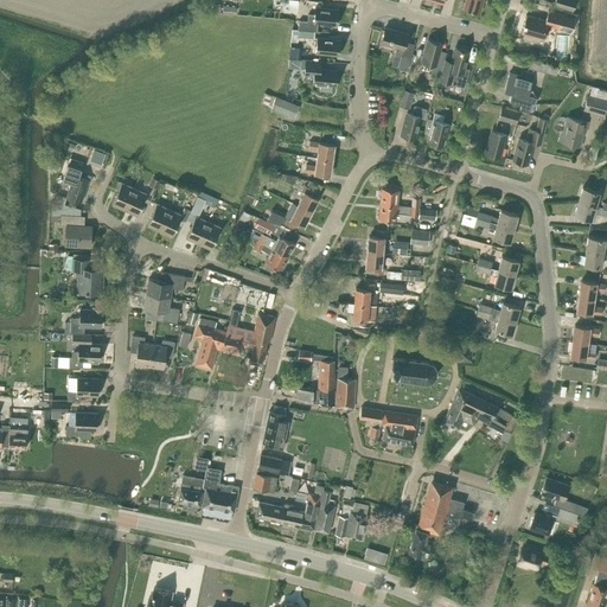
[(465,0),(464,8),(479,13),(483,0),(465,0)]
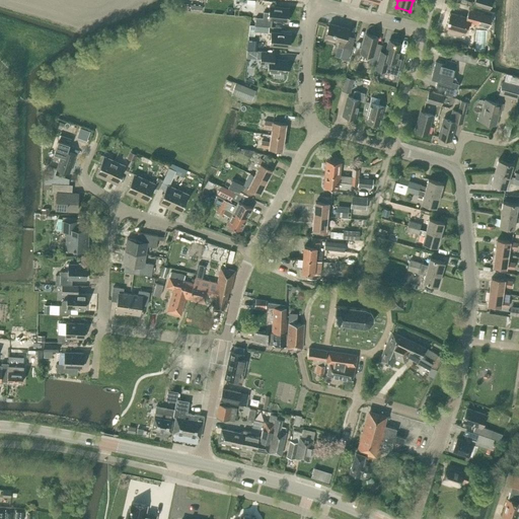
[(492,0),(474,0),(473,5),(490,9),(492,0)]
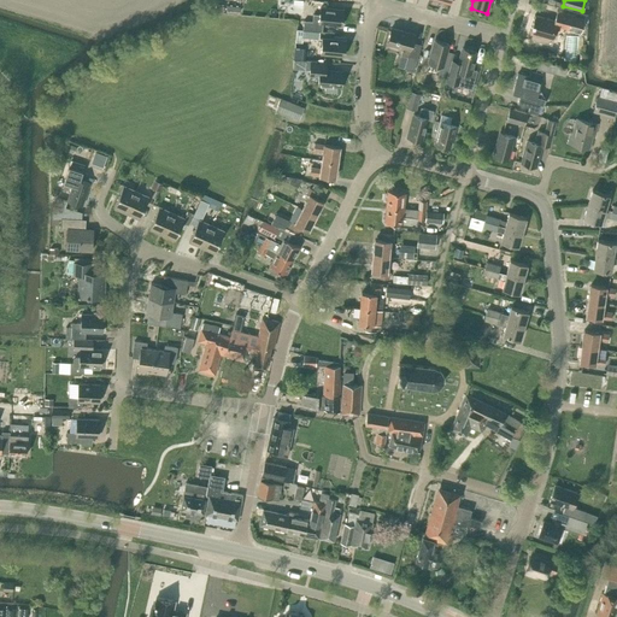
[(303,30),(319,31),(322,31),(323,23),(342,25),(344,11),(321,9),(319,13),(319,15),(313,15),(312,22),(304,21),(303,29),(303,30)]
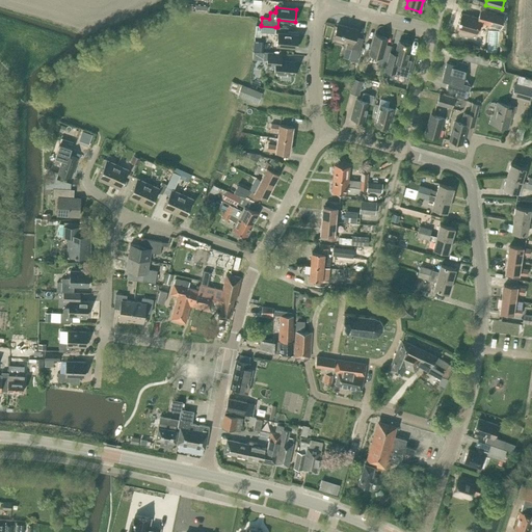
[(460,14),(456,28),(458,29),(457,34),(475,38),(477,34),(480,23),(493,26),(501,28),(504,16),(497,14),(497,12),(496,12),(496,11),(482,7),(481,9),(480,9),(478,18),(460,14)]
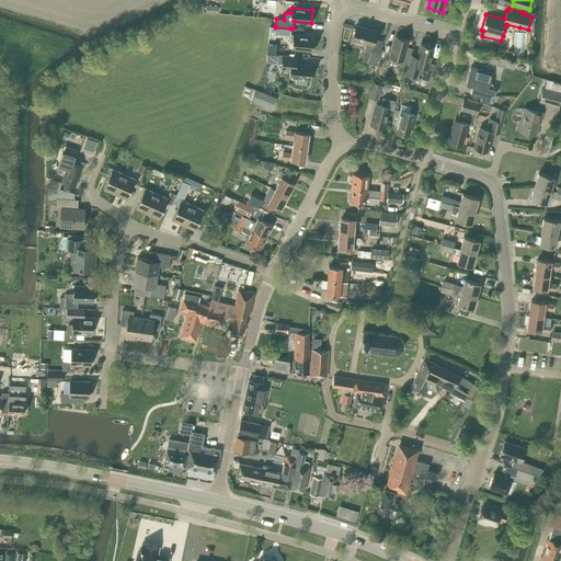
[(376,65),(382,41),(375,38),(377,32),(355,25),(352,39),(366,44),(365,50),(370,52),(368,63),(376,65)]
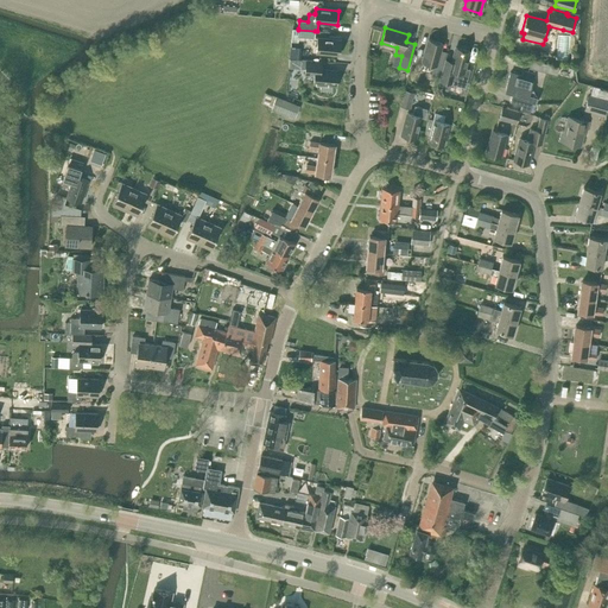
[(298,29),(292,29),(291,42),(298,42),(298,37),(315,38),(315,31),(298,30),(298,29)]
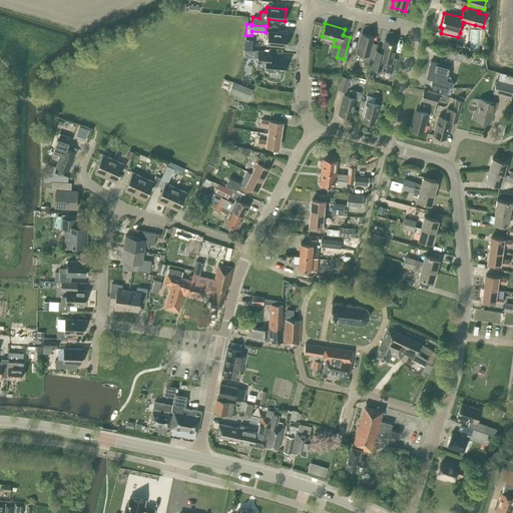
[(268,32),(267,44),(286,46),(288,34),(268,32)]
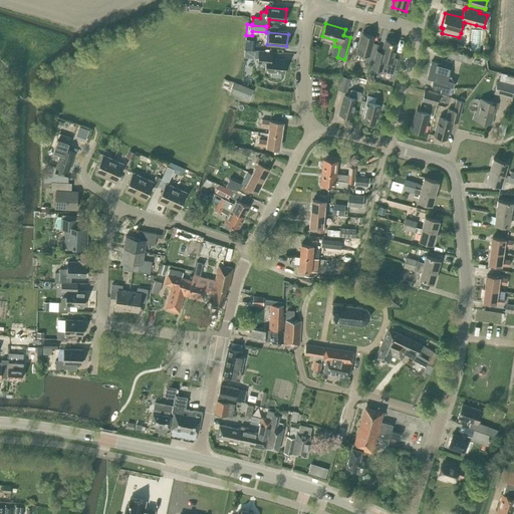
[(364,63),(371,65),(376,50),(377,44),(372,42),(373,37),(362,33),(356,52),(367,55),(364,63)]
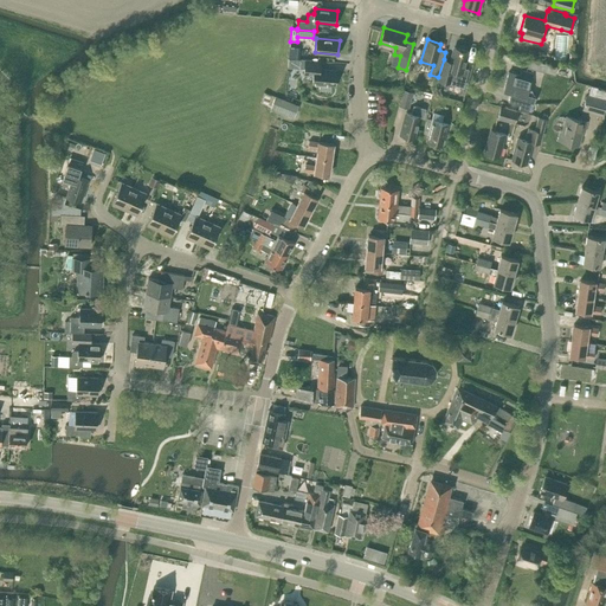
[(455,47),(451,60),(444,59),(438,77),(438,81),(453,85),(455,82),(464,84),(469,70),(464,68),(468,51),(455,47)]
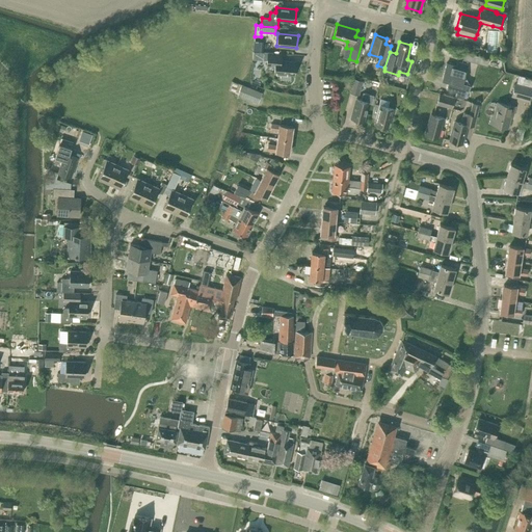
[(294,75),(295,62),(281,61),(282,54),(264,52),(263,60),(266,60),(266,65),(274,67),(274,73),(281,74),(281,79),(291,80),(291,75),(294,75)]
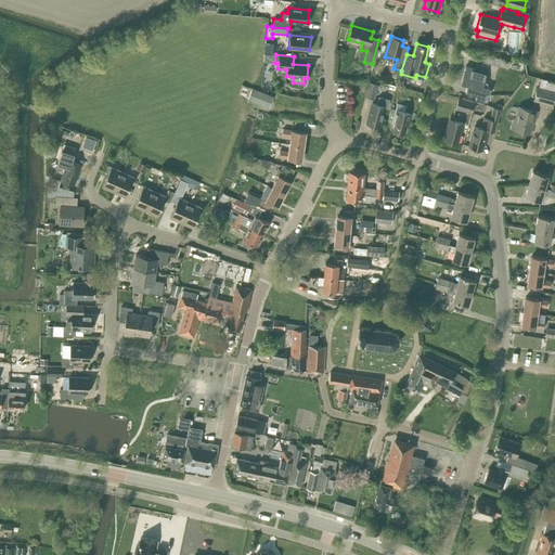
[(485,62),(508,68),(511,62),(486,56),(485,62)]
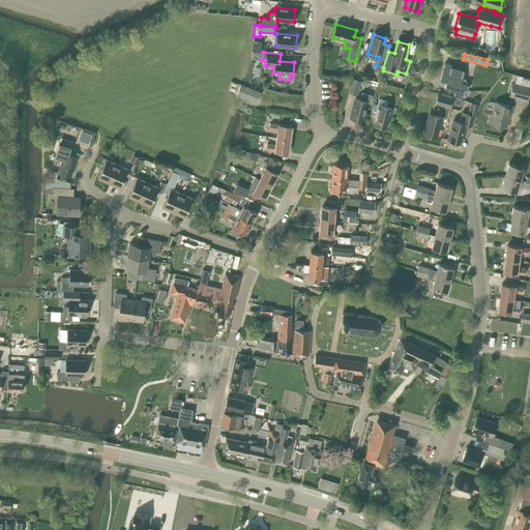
[(445,86),(466,92),(468,85),(463,76),(466,65),(457,62),(455,66),(444,63),(440,78),(447,80),(445,86)]
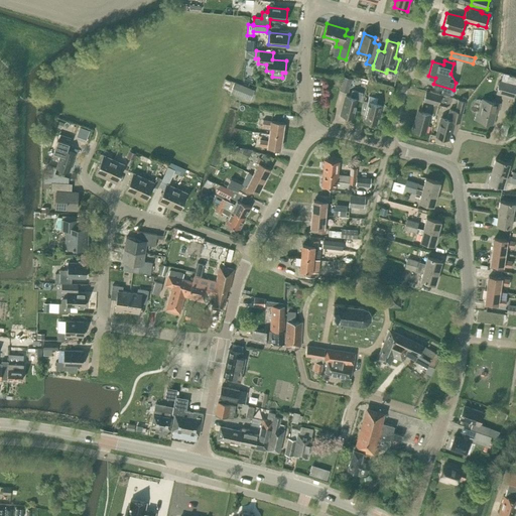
[(243,81),(256,86),(257,81),(245,77),(243,81)]
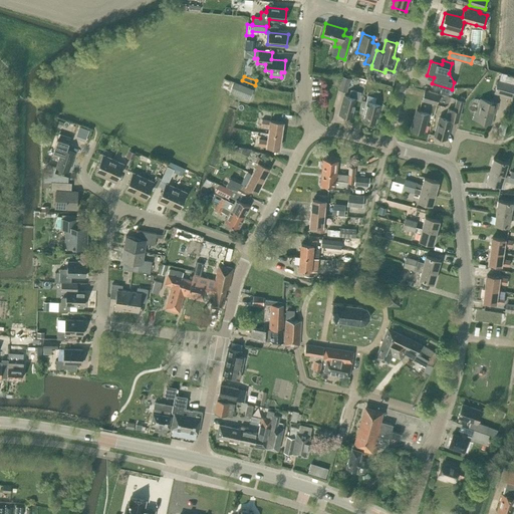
[(346,92),(350,78),(341,76),(338,89),(346,92)]
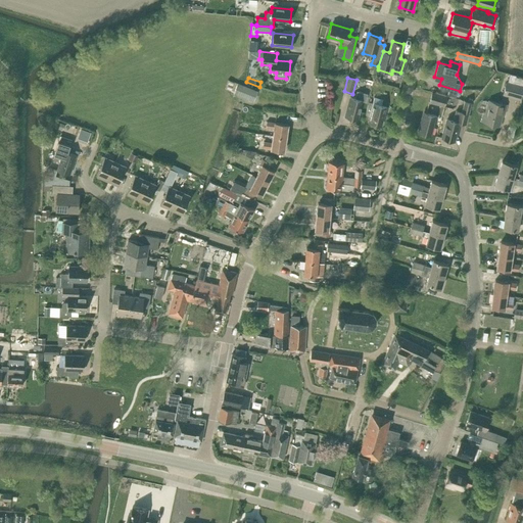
[(56,83),(44,79),(42,84),(53,89),(56,83)]
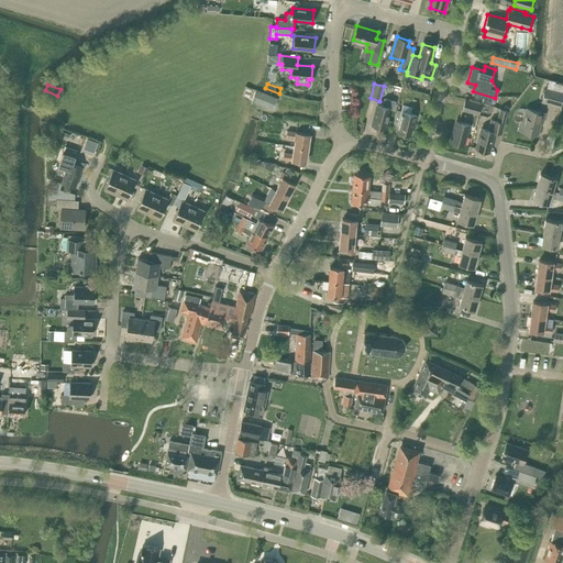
[(540,102),(560,108),(562,96),(562,91),(544,87),(540,102)]
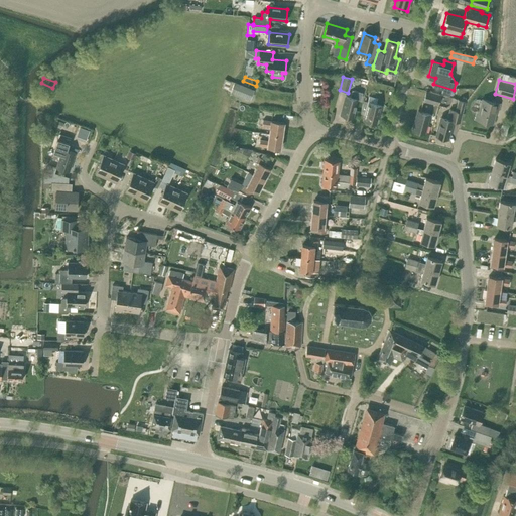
[(234,83),(231,92),(250,100),(254,90),(234,83)]
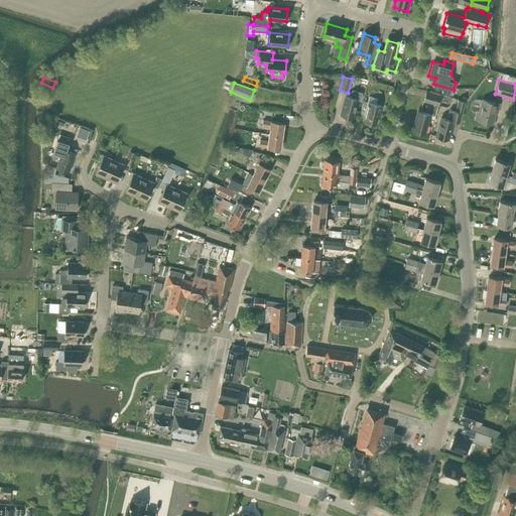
[(352,90),(350,97),(346,96),(341,115),(352,118),(357,100),(361,101),(363,93),(352,90)]
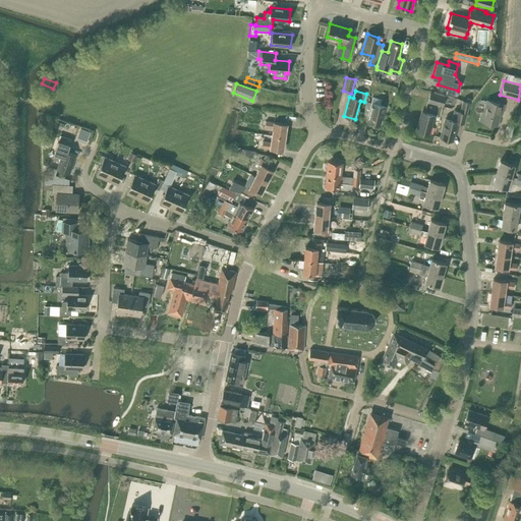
[(427,102),(442,106),(445,96),(430,92),(427,102)]
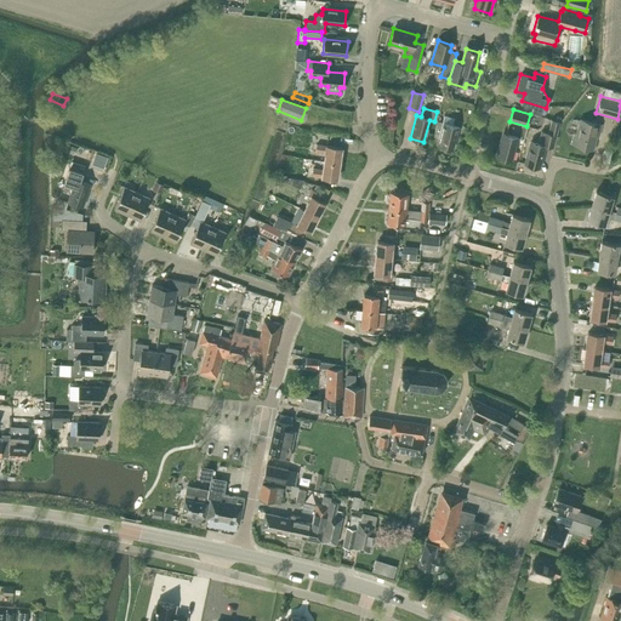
[(438,121),(433,137),(440,138),(438,146),(453,149),(459,126),(453,125),(455,119),(444,115),(443,123),(438,121)]
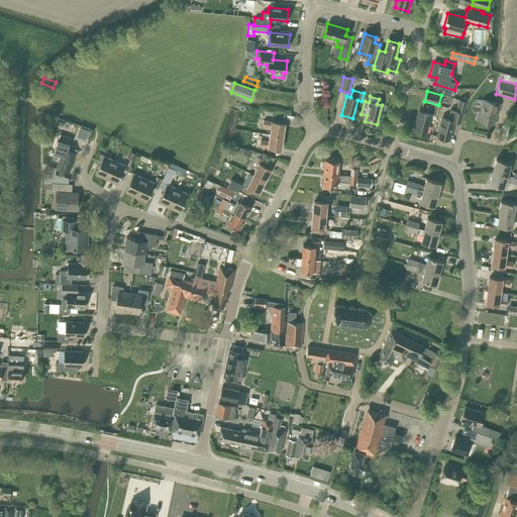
[(459,100),(457,107),(456,111),(450,109),(447,119),(442,117),(437,136),(448,139),(453,120),(460,122),(461,120),(464,109),(467,102),(459,100)]
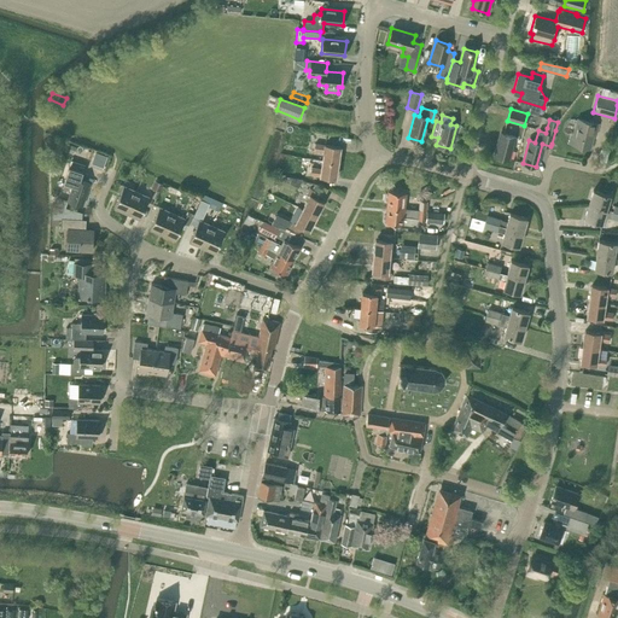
[(570,144),(589,149),(593,133),(595,134),(598,124),(578,120),(575,134),(572,134),(570,144)]
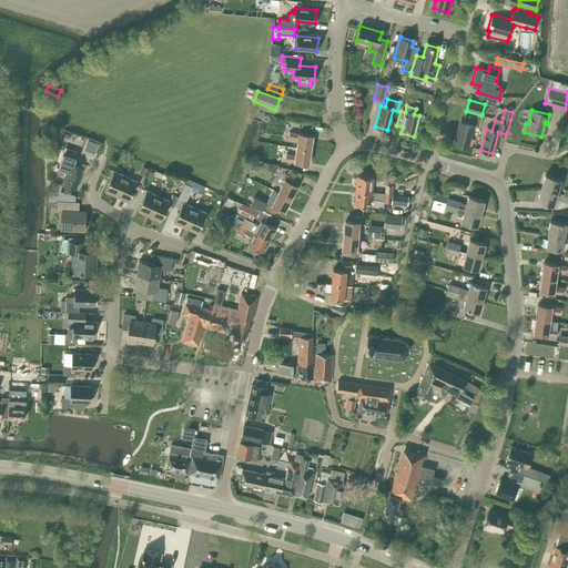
[(275,119),(266,119),(265,130),(286,131),(286,117),(275,115),(275,119)]
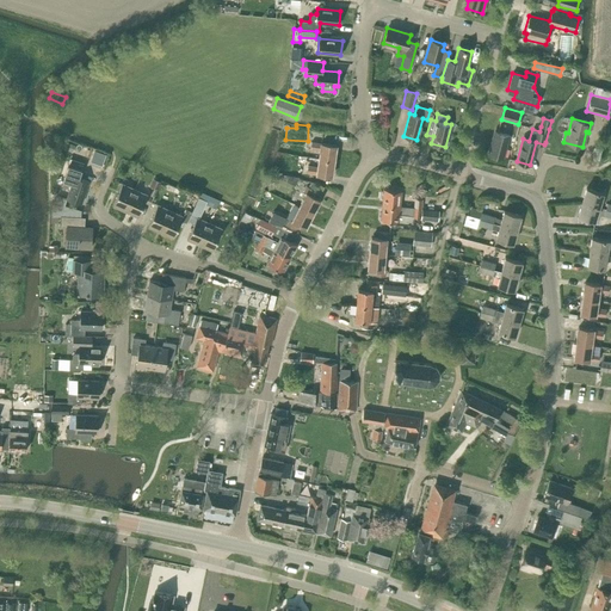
[(494,131),(489,154),(503,158),(508,135),(494,131)]
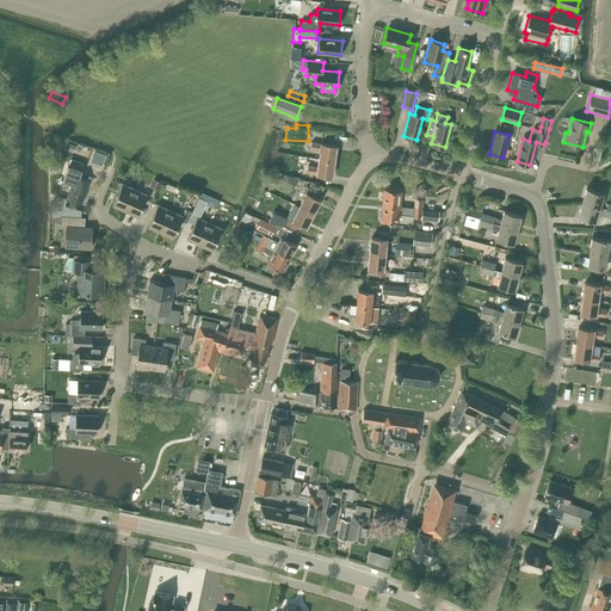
[(73,152),(75,144),(61,140),(59,148),(73,152)]
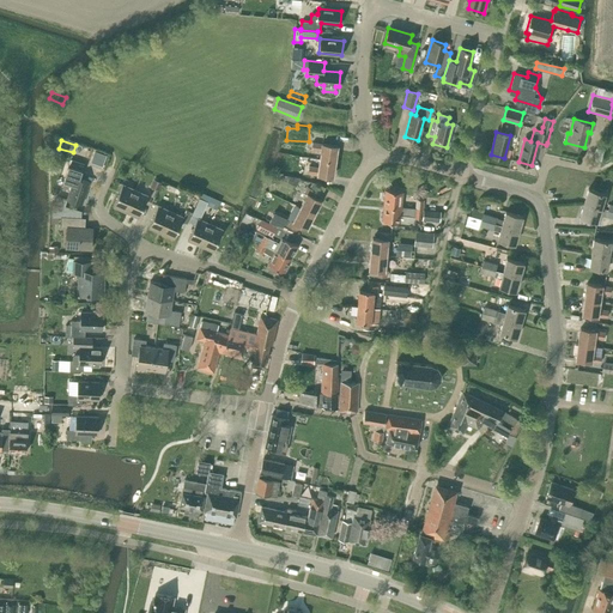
[(322,144),(313,143),(309,143),(308,149),(311,150),(321,151),(320,159),(335,162),(337,146),(322,144)]
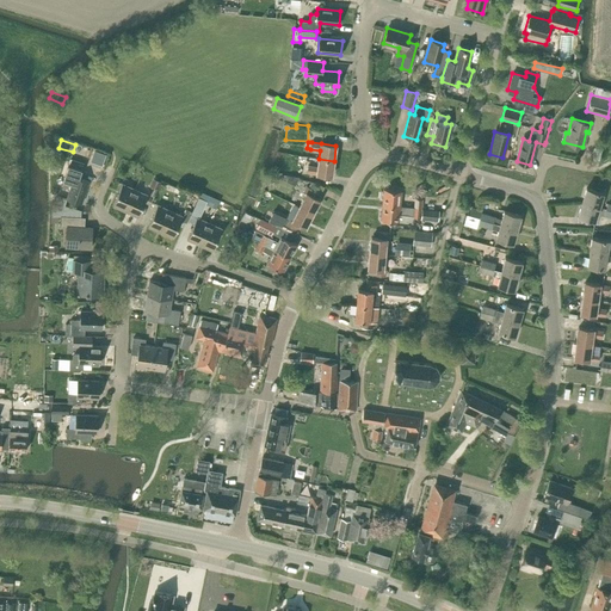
[(316,174),(332,177),(334,161),(319,159),(318,167),(308,166),(307,172),(316,173),(316,174)]
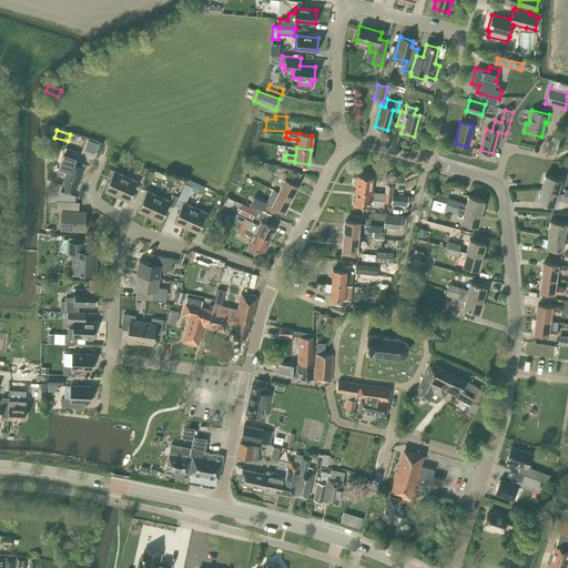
[(63,153),(59,165),(68,169),(62,185),(75,190),(82,169),(73,165),(75,158),(63,153)]
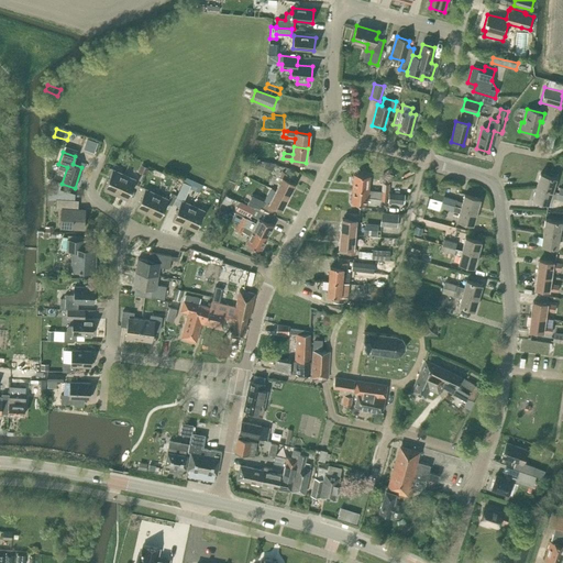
[(275,163),(262,161),(262,162),(256,161),(255,164),(272,170),(275,163)]
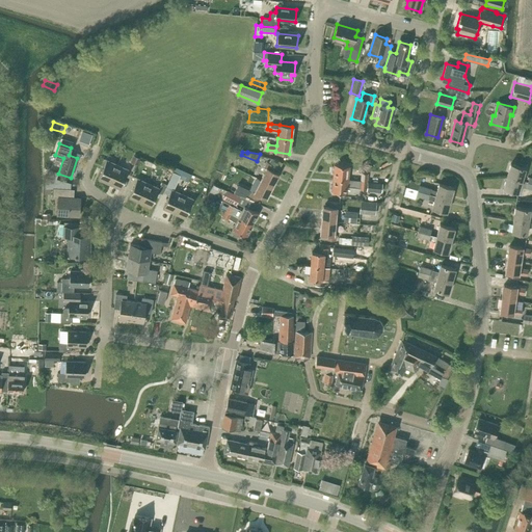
[(133,156),(130,162),(137,165),(140,159),(133,156)]
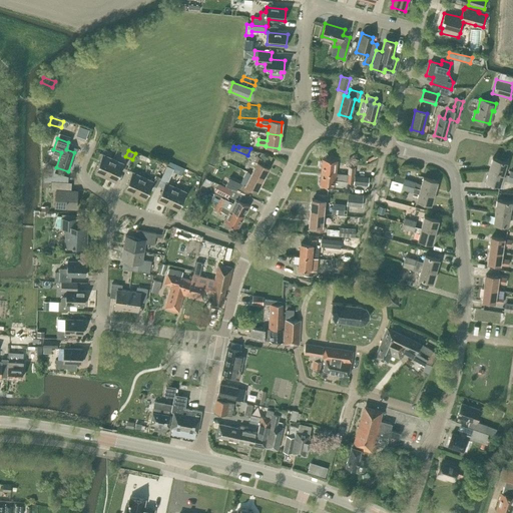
[(94,172),(104,177),(113,158),(102,154),(94,172)]
